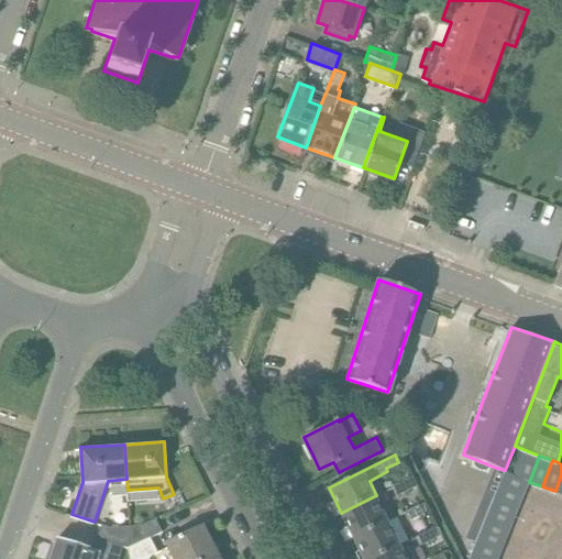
[(505,470),(496,468),(469,536),(476,540),(481,529),(485,517),(491,506),(495,494),(499,483),(505,470)]
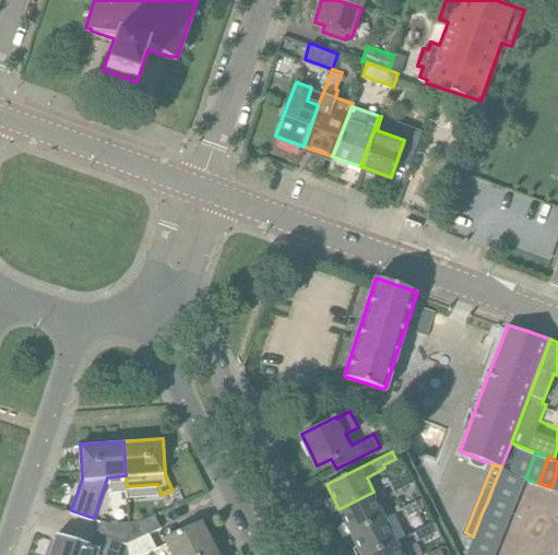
[(525,479),(501,468),(496,480),(521,489),(525,479)]
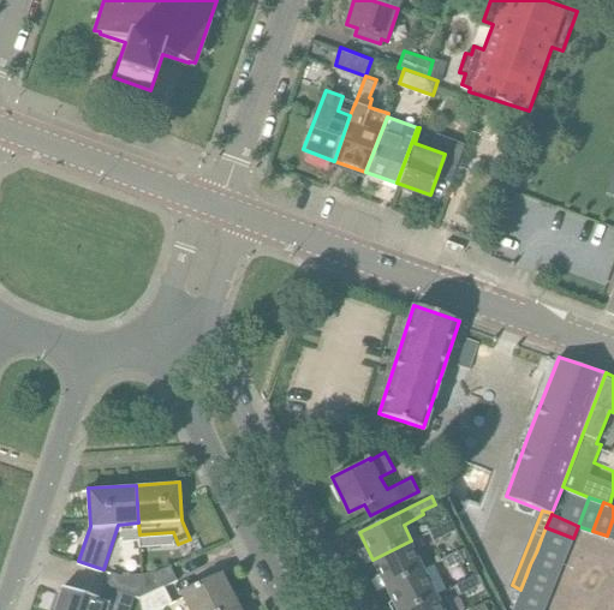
[(435,539),(449,531),(445,521),(429,528),(435,539)]
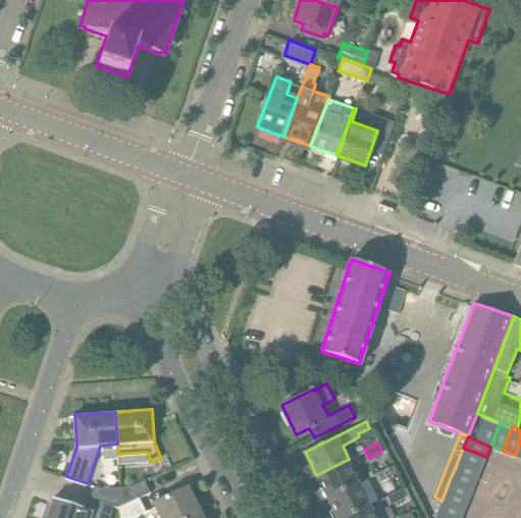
[(486,457),(463,448),(459,458),(482,468),(486,457)]
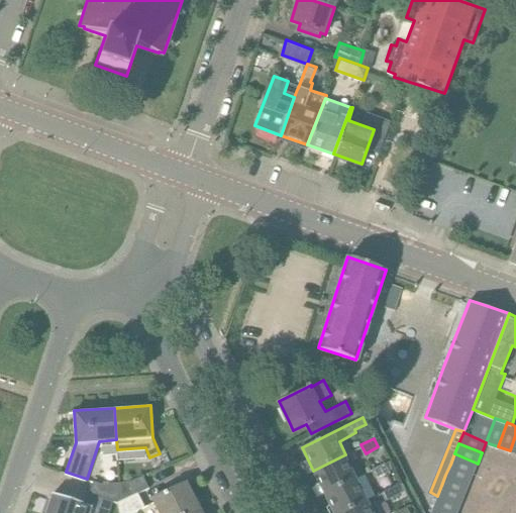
[(478,464),(454,453),(450,465),(474,474),(478,464)]
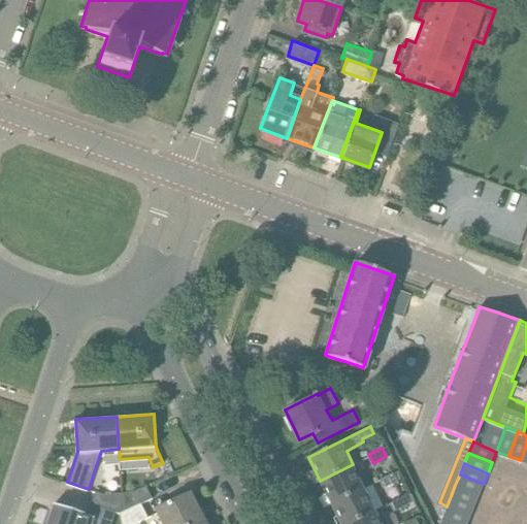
[(331,502),(364,487),(353,464),(320,481),(331,502)]
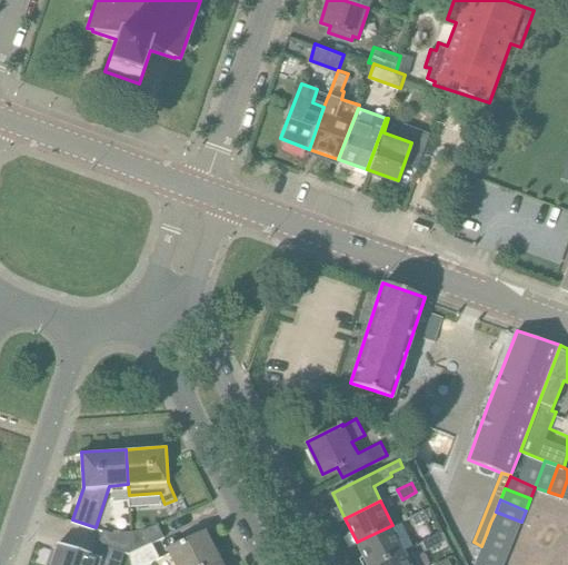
[(415,524),(428,517),(424,508),(410,515),(415,524)]
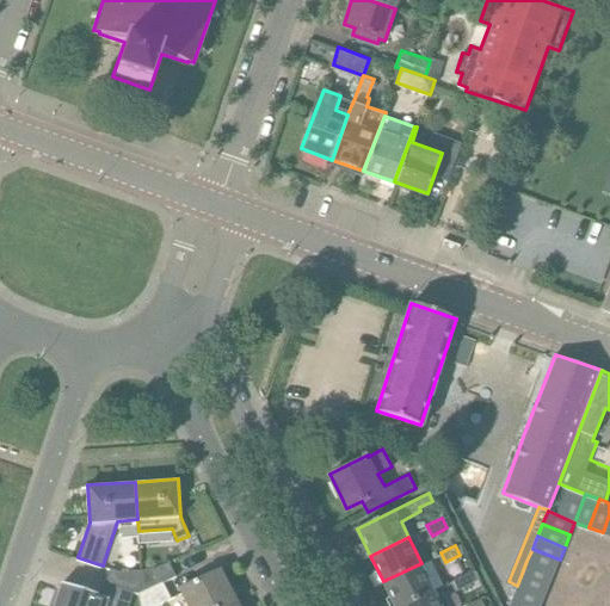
[(560,560),(533,549),(527,561),(554,573),(560,560)]
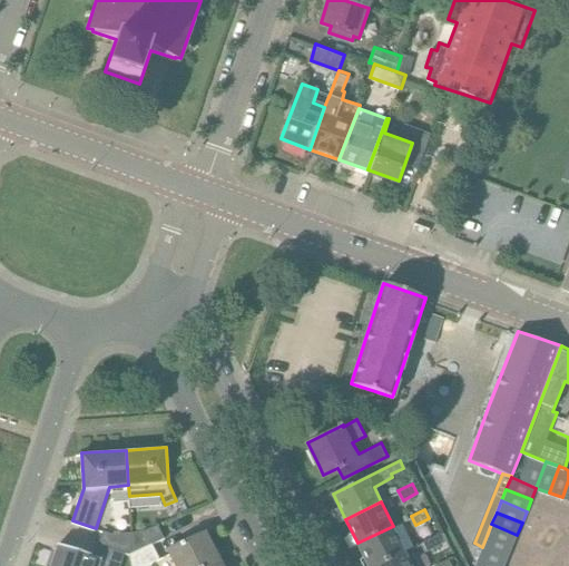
[(129,532),(130,553),(153,543),(165,537),(158,523),(144,529),(129,532)]
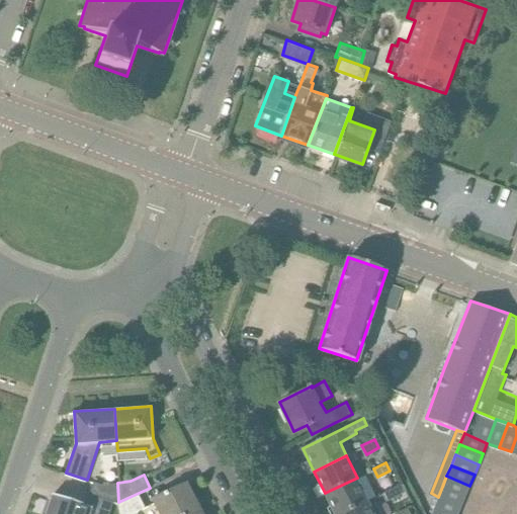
[(469,486),(446,476),(442,487),(465,496),(469,486)]
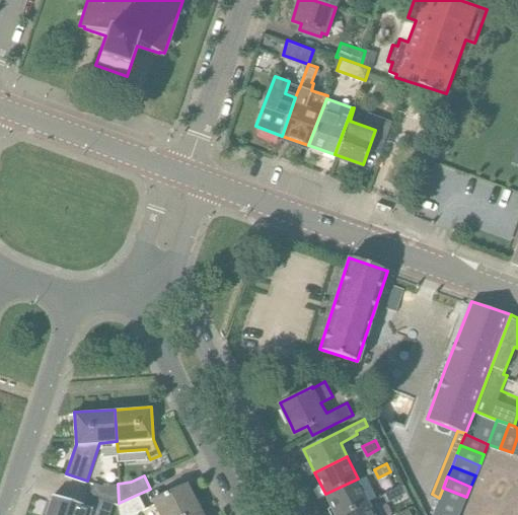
[(336,514),(340,514),(369,501),(358,479),(325,494),(336,514)]
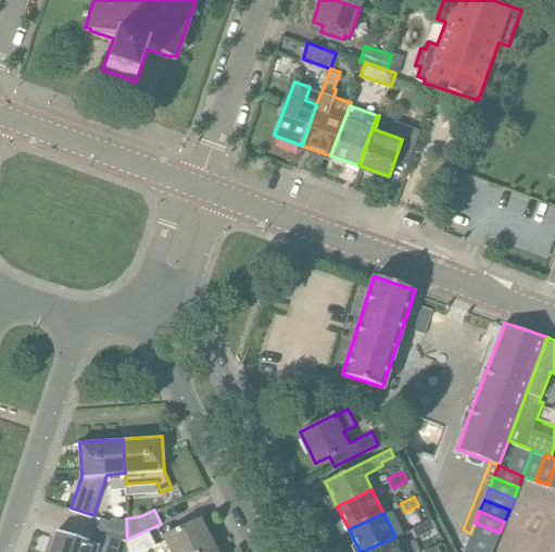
[(101,516),(97,528),(127,539),(126,518),(111,519),(101,516)]
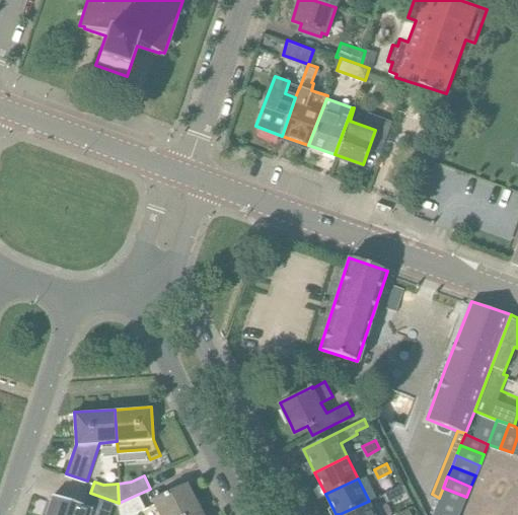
[(159,514),(189,514),(199,510),(186,484),(152,499),(159,514)]
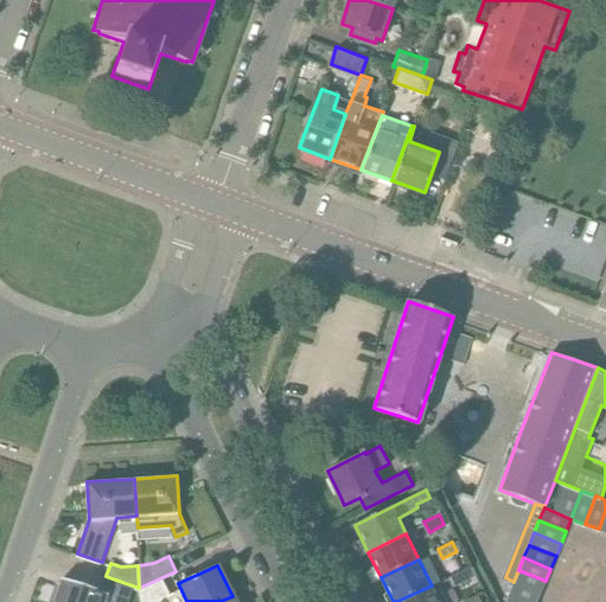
[(455,584),(471,577),(466,568),(451,575),(455,584)]
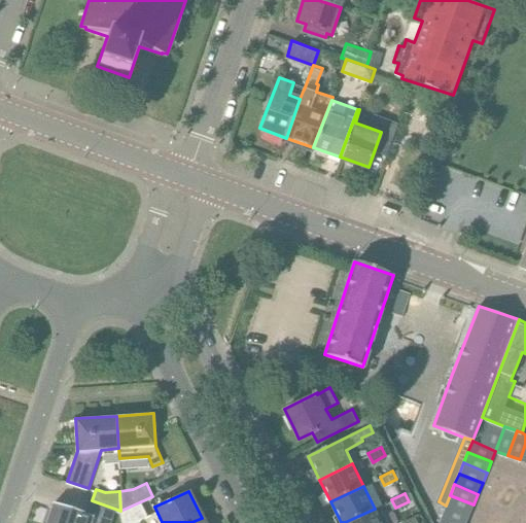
[(474,504),(450,495),(446,506),(469,515),(474,504)]
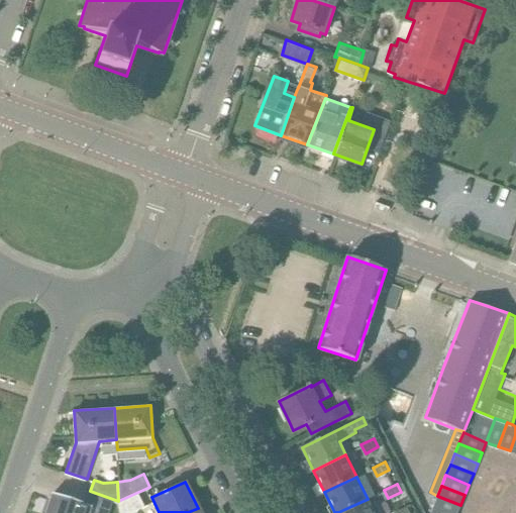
[(45,512),(109,512),(120,512),(118,501),(90,491),(89,491),(85,503),(53,492),(45,512)]
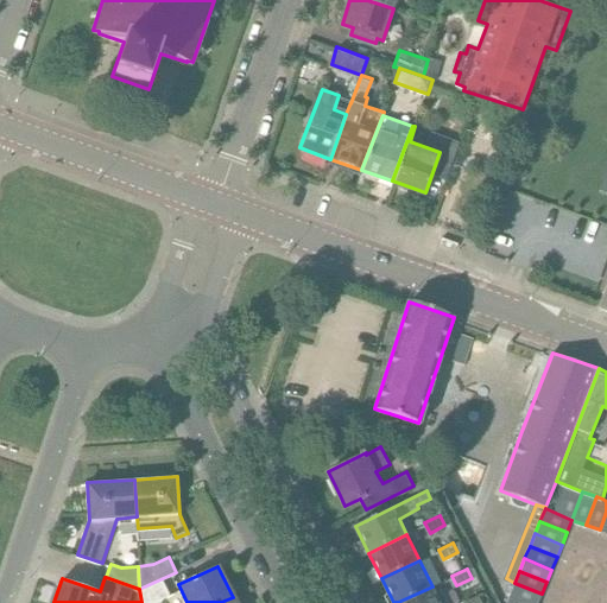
[(163,578),(139,589),(141,602),(151,602),(171,595),(163,578)]
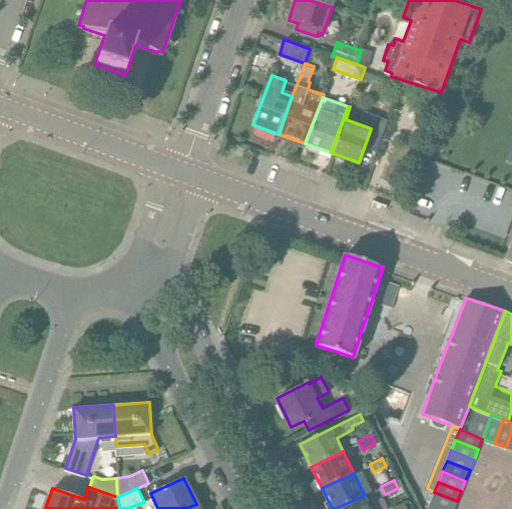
[(378,508),(370,492),(365,495),(336,508),(378,508)]
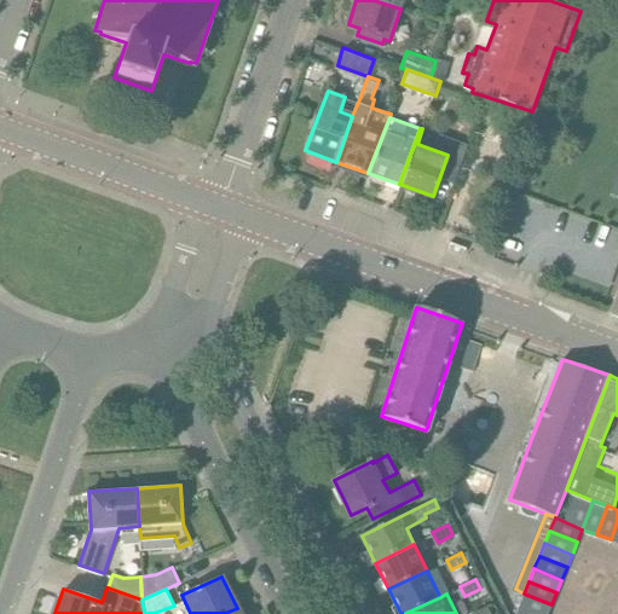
[(547,613),(552,604),(524,594),(514,613),(547,613)]
